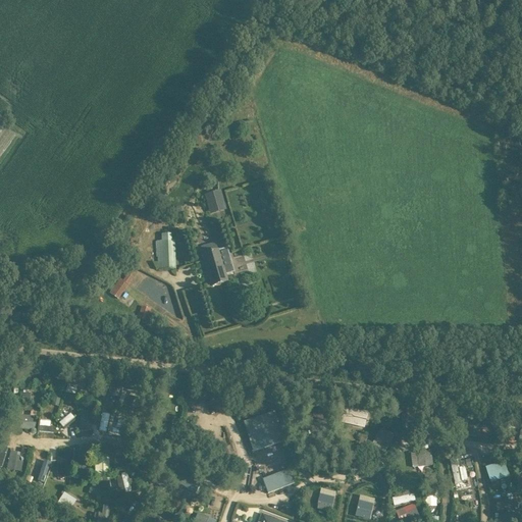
[(220,209),(219,193),(212,194),(212,197),(203,197),(204,210),(220,209)]
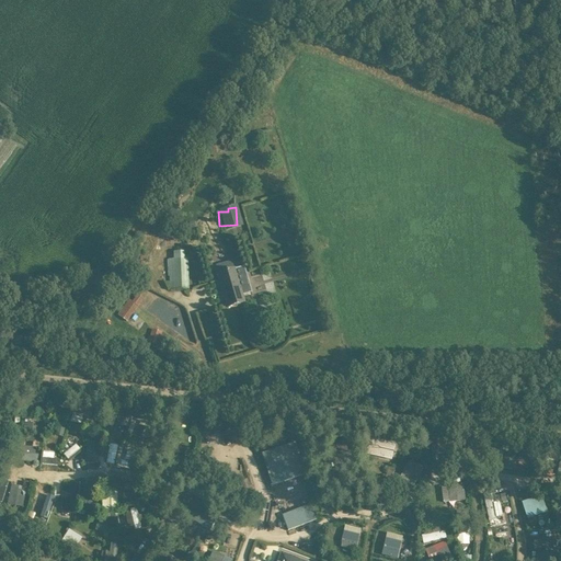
[(185,262),(184,262),(184,251),(174,252),(174,262),(170,262),(171,292),(186,290),(185,262)]
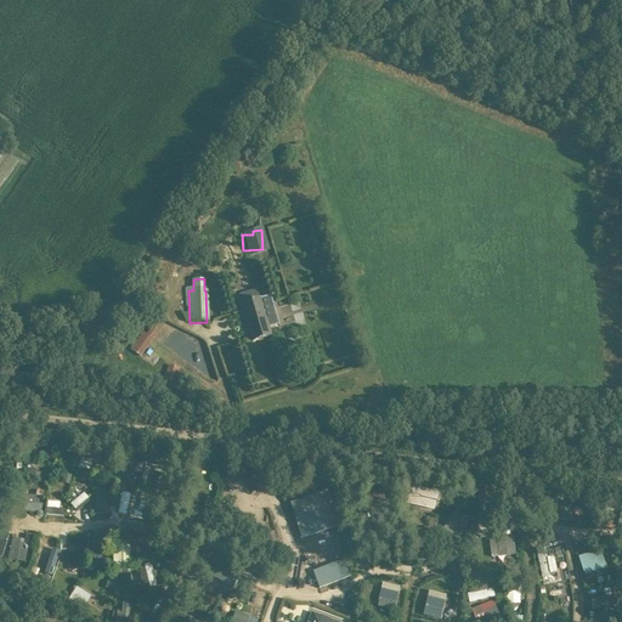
[(271,335),(270,329),(260,299),(256,287),(237,293),(241,304),(253,341),(271,335)]
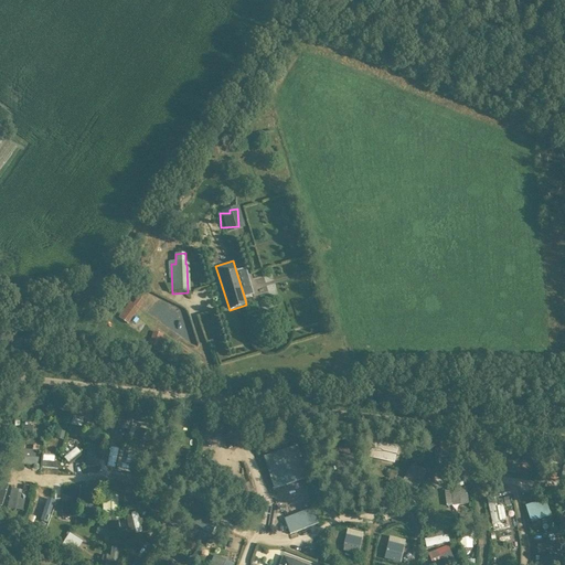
[(128,322),(145,301),(137,296),(120,317),(128,322)]
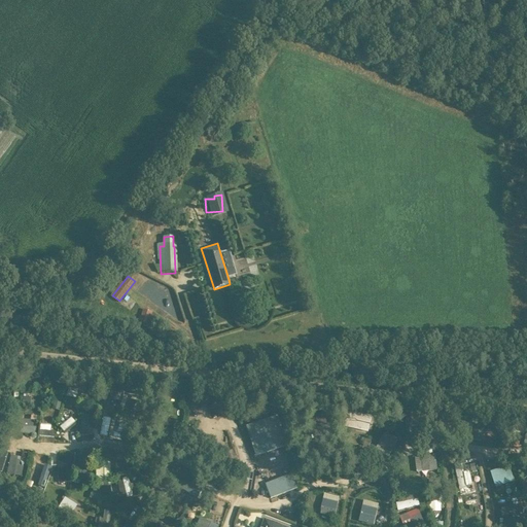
[(148,323),(151,312),(144,310),(142,321),(148,323)]
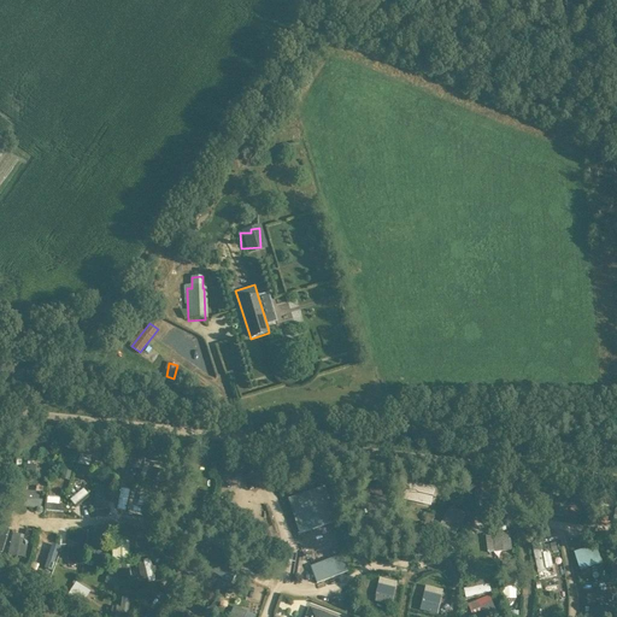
[(106,509),(107,487),(93,487),(93,509),(106,509)]
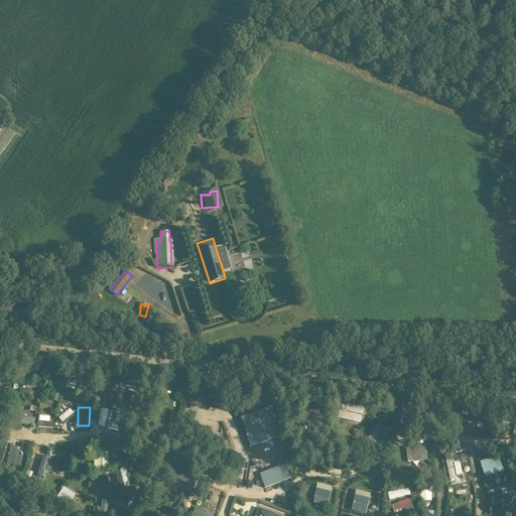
[(101,423),(107,424),(109,409),(103,408),(101,423)]
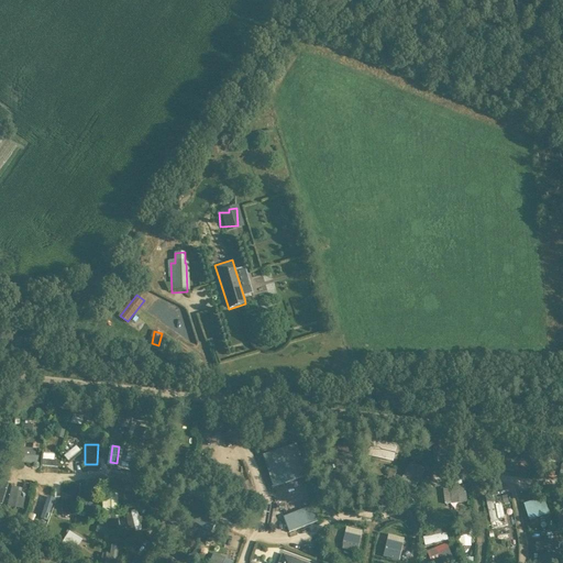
[(296,445),(263,455),(274,487),(306,476),(296,445)]
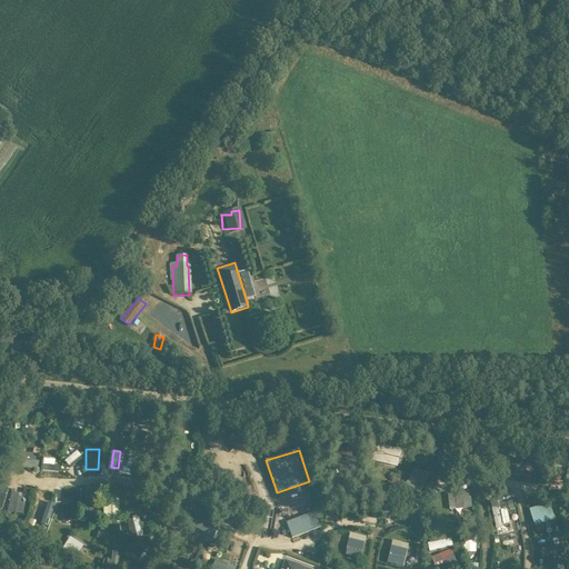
[(77,451),(63,460),(68,466),(81,457),(77,451)]
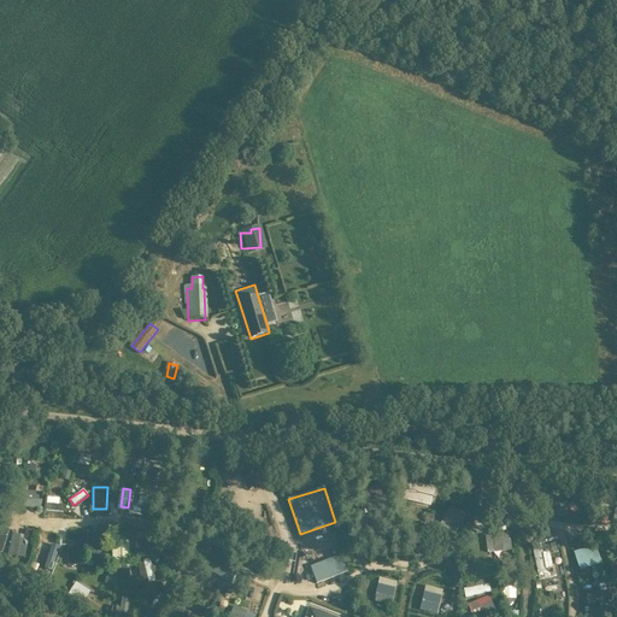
[(42,494),(24,491),(21,505),(40,510),(42,494)]
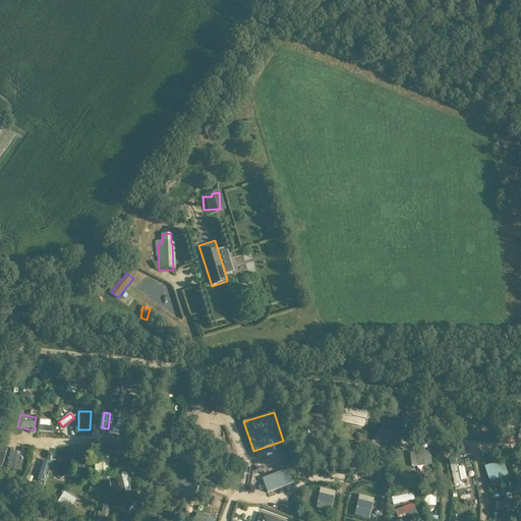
[(25,459),(29,448),(21,447),(19,457),(25,459)]
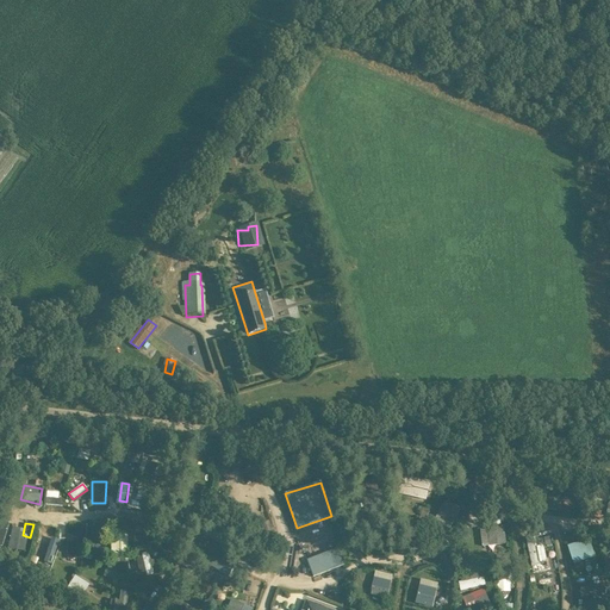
[(23,529),(0,526),(0,545),(25,549),(26,540),(22,539),(23,529)]
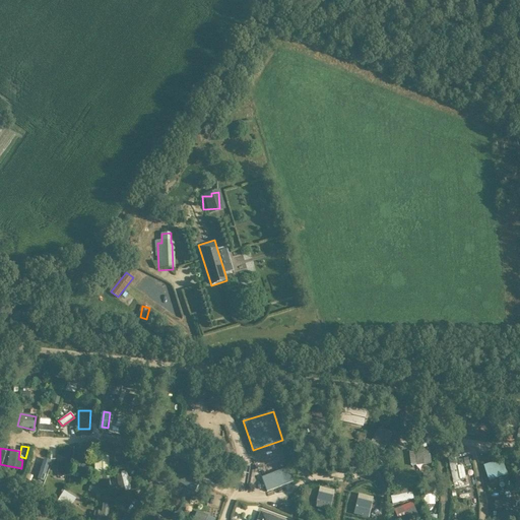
[(412,466),(433,463),(430,449),(409,452),(412,466)]
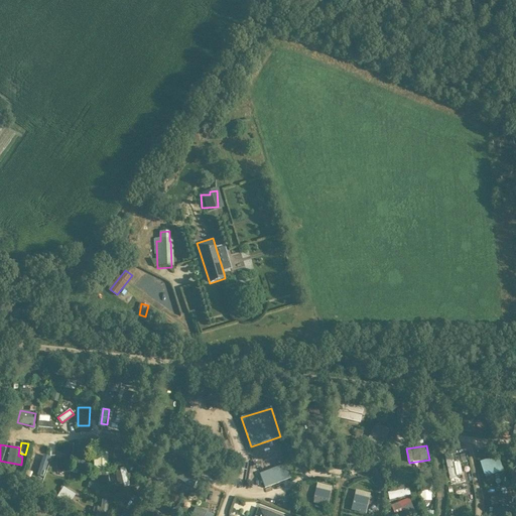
[(71,473),(71,447),(56,446),(56,473),(71,473)]
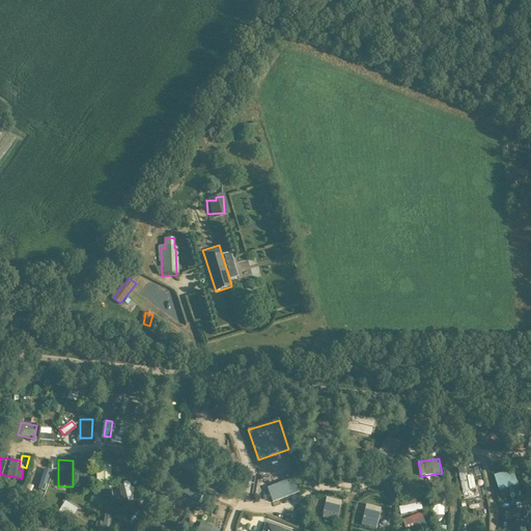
[(284,481),(267,488),(273,502),(302,491),(290,463),(279,467),(284,481)]
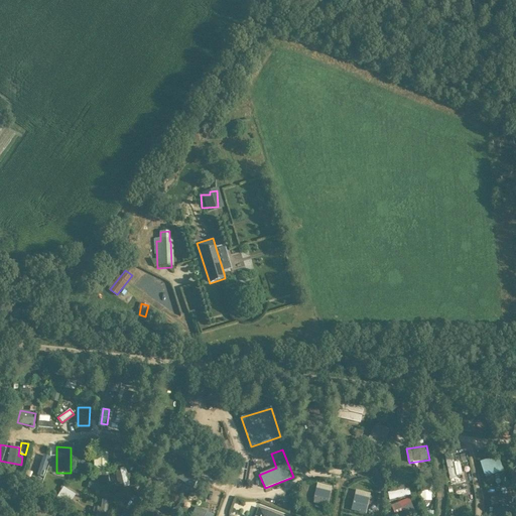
[(94,472),(108,472),(108,453),(94,453),(94,472)]
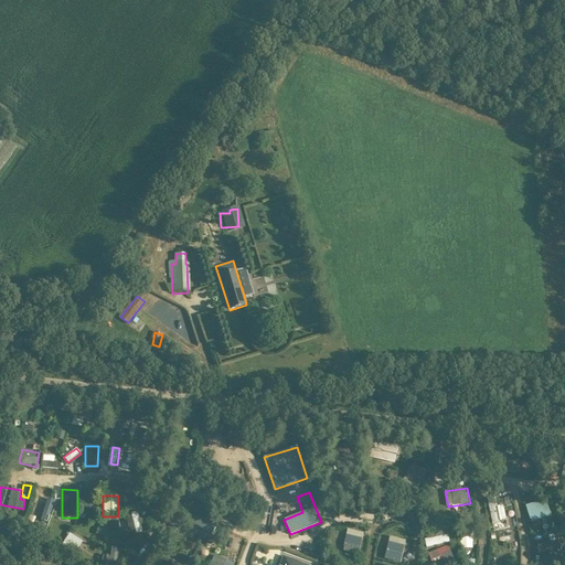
[(507,498),(490,499),(491,523),(509,522),(507,498)]
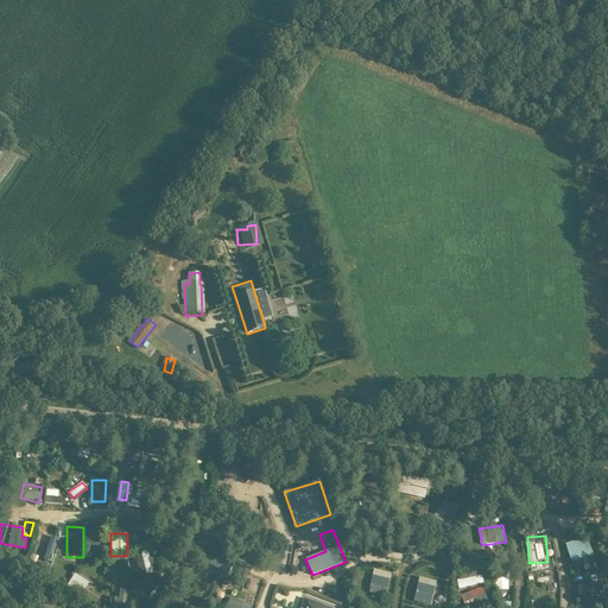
[(565,542),(570,562),(593,556),(588,537),(565,542)]
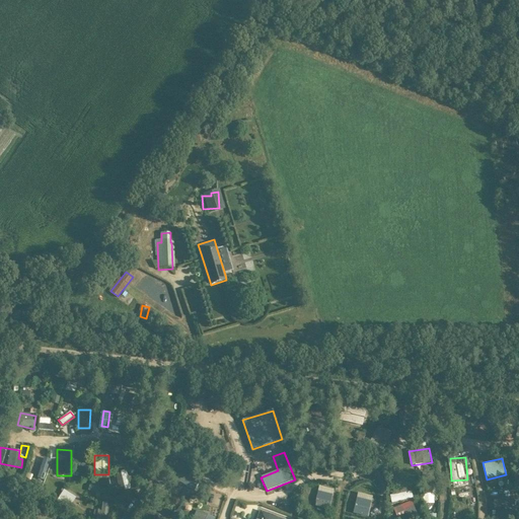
[(118,489),(130,487),(128,470),(116,471),(118,489)]
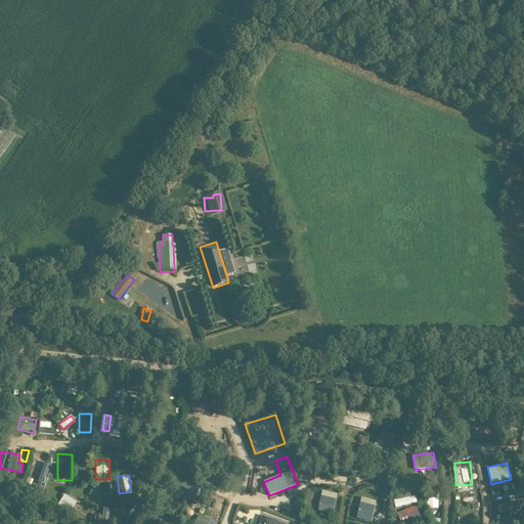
[(89,495),(98,496),(100,486),(91,484),(89,495)]
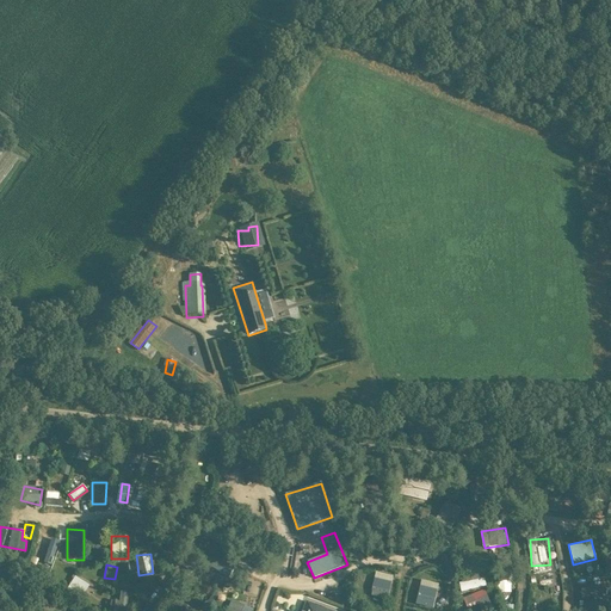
[(66,590),(80,598),(88,585),(75,576),(66,590)]
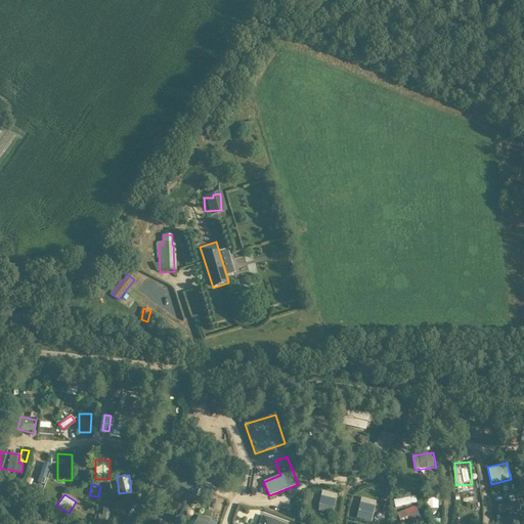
[(394,500),(396,508),(416,503),(413,495),(394,500)]
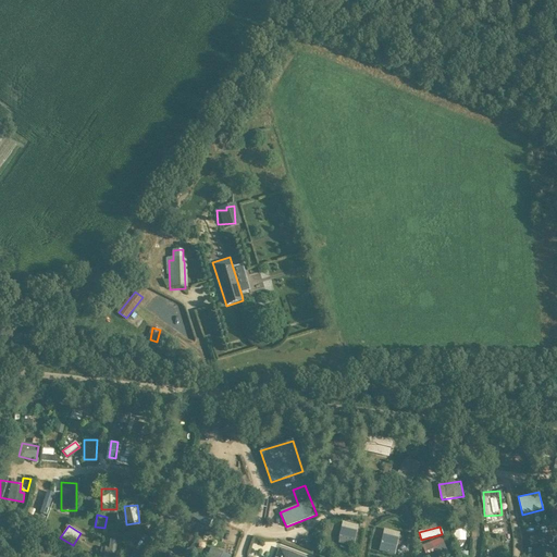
[(342,528),(337,542),(354,546),(357,531),(342,528)]
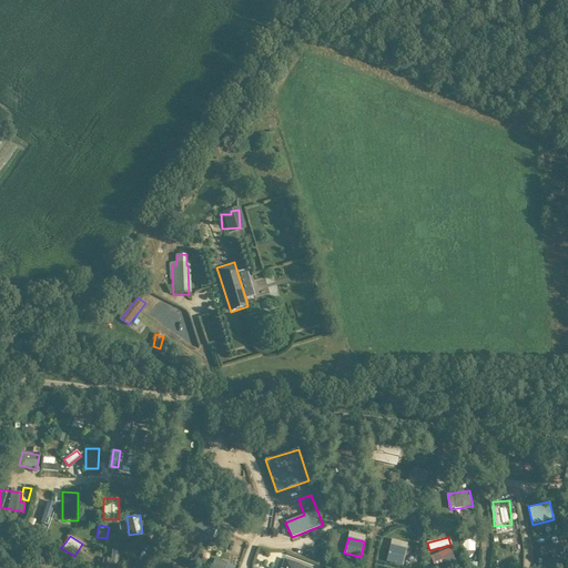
[(450,548),(430,556),(435,567),(442,567),(456,563),(450,548)]
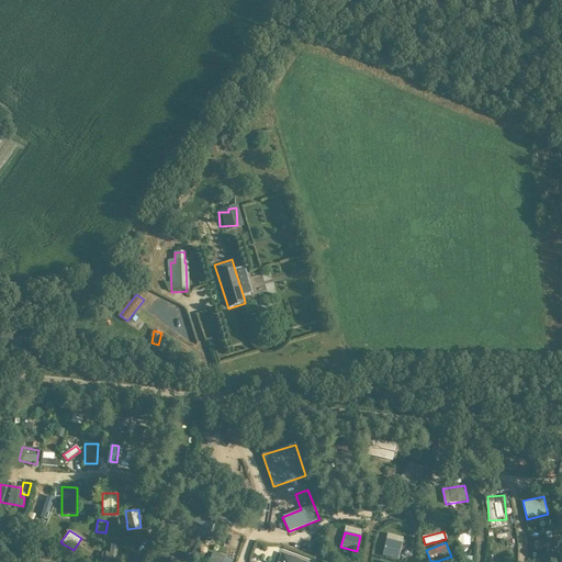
[(116,561),(117,544),(110,544),(110,552),(101,552),(100,561),(116,561)]
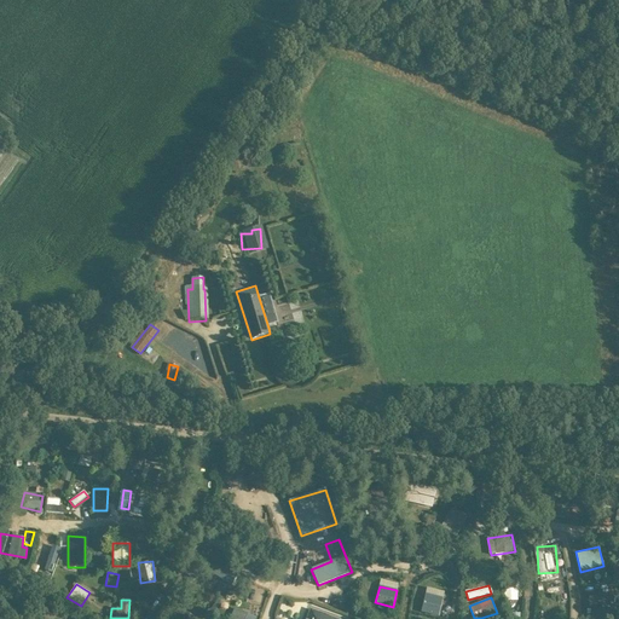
[(252,618),(254,615),(235,607),(229,618),(252,618)]
